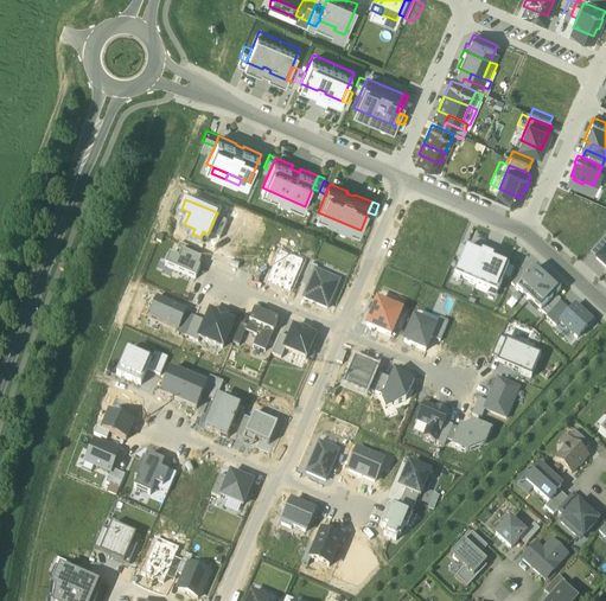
[(221,234),(228,217),(217,212),(209,230),(221,234)]
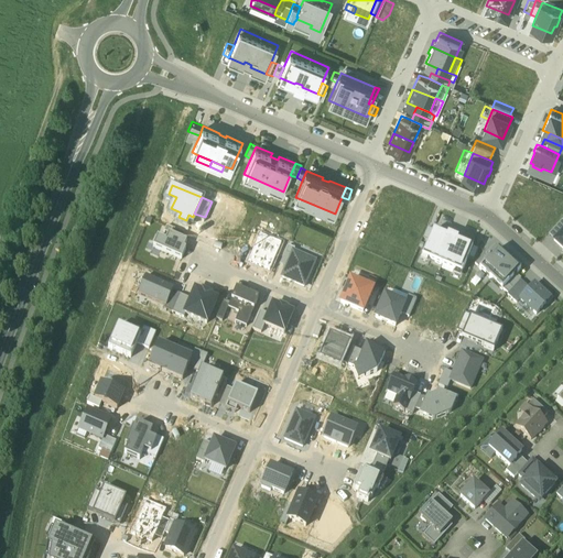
[(550,231),(555,237),(562,228),(562,217),(550,231)]
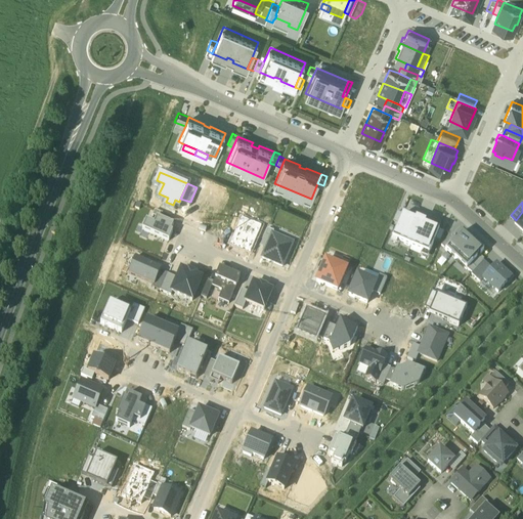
[(158,213),(170,219),(173,213),(156,206),(154,212),(158,213)]
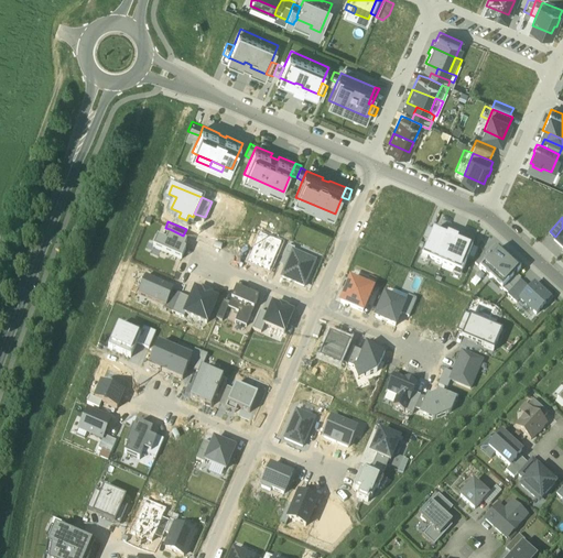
[(430,254),(456,265),(457,262),(464,265),(468,254),(473,244),(474,242),(457,234),(456,237),(450,233),(451,232),(434,225),(433,228),(429,237),(424,248),(431,251),(430,254)]
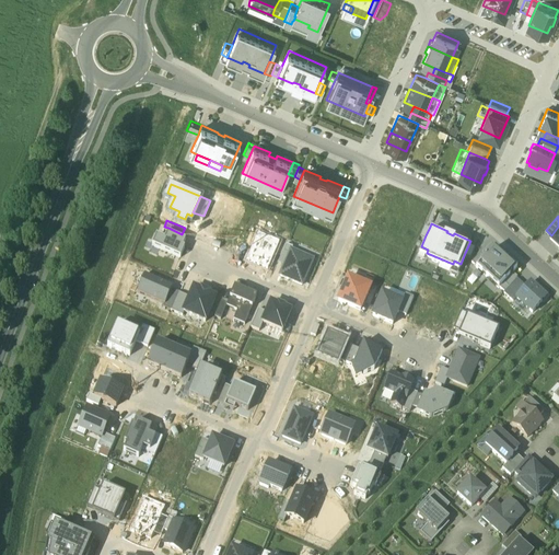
[(420,233),(426,235),(430,227),(424,224),(420,233)]
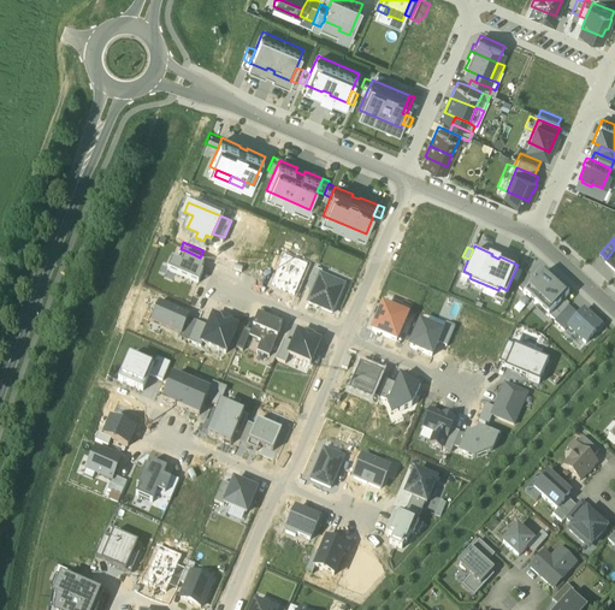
[(173,254),(167,265),(200,279),(205,267),(202,266),(205,259),(200,258),(185,250),(182,258),(173,254)]
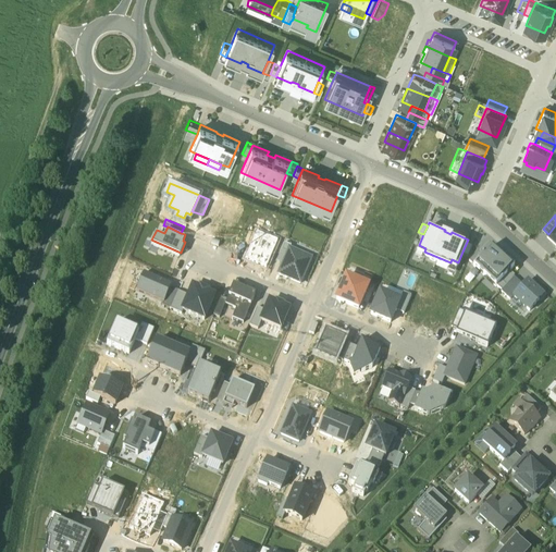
[(276,244),(280,236),(257,228),(245,255),(268,265),(276,244)]
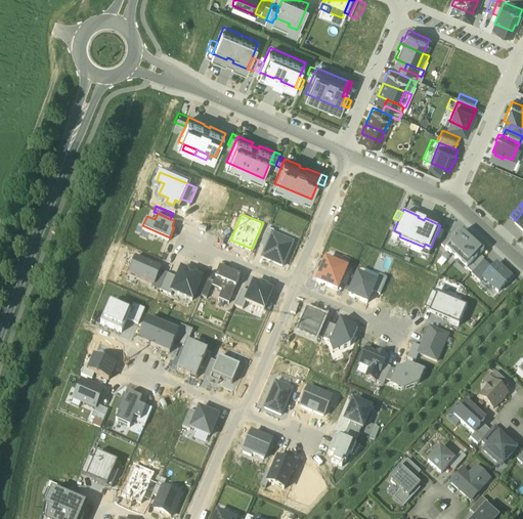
[(263,222),(260,229),(265,231),(268,224),(271,217),(266,215),(263,222)]
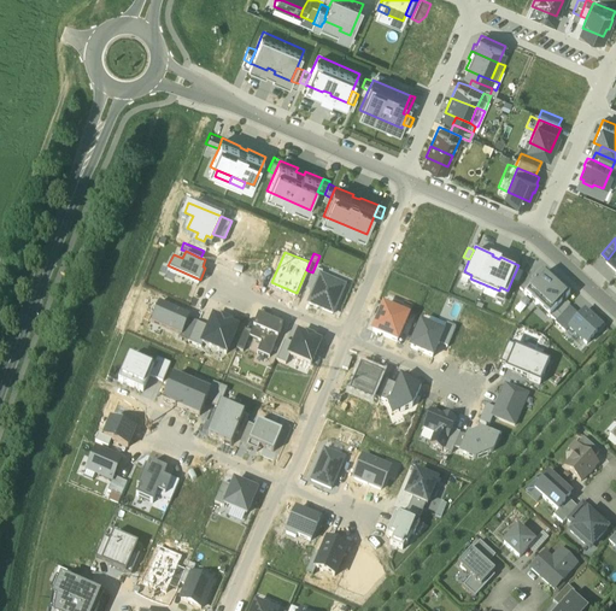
[(312,272),(320,275),(321,271),(322,271),(323,268),(316,264),(312,272)]
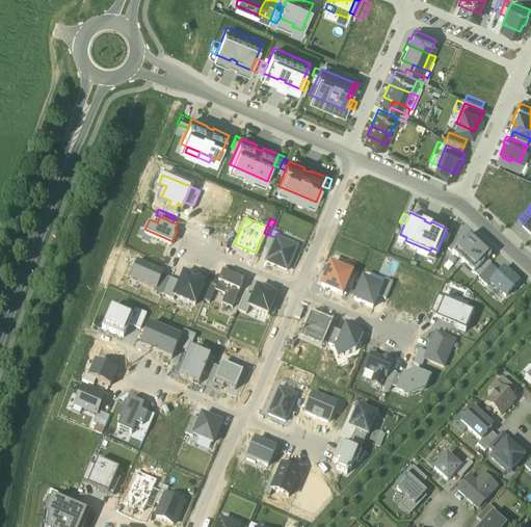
[(453,248),(453,249),(463,259),(481,240),(471,230),(463,238),(453,248)]
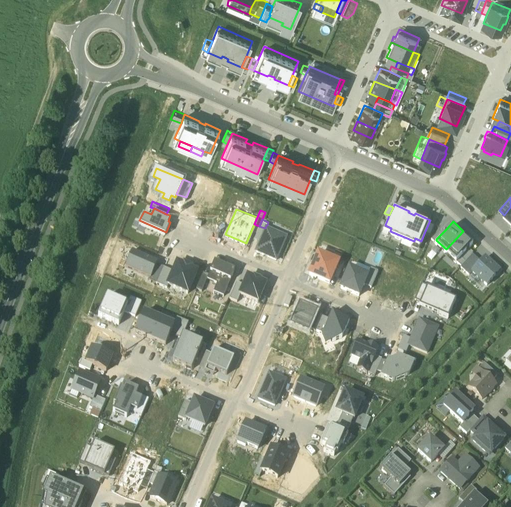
[(434,225),(429,222),(425,231),(431,233),(434,225)]
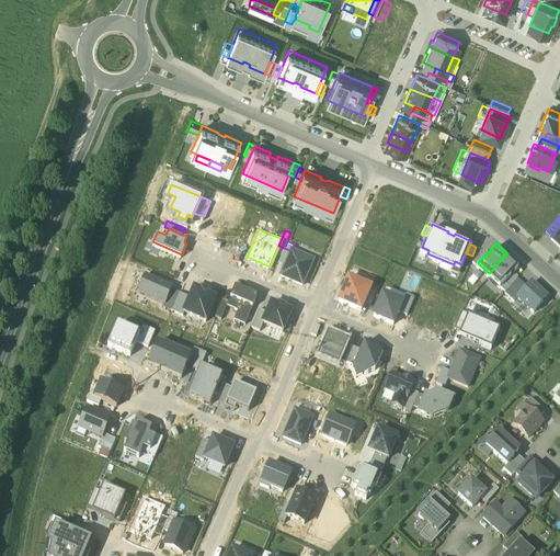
[(293,247),(292,247),(290,250),(285,262),(282,272),(304,281),(315,256),(293,247)]
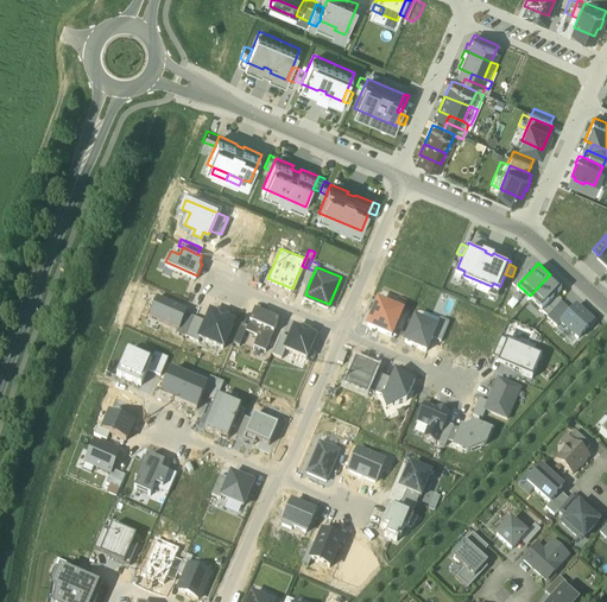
[(513,279),(518,284),(530,272),(524,267),(513,279)]
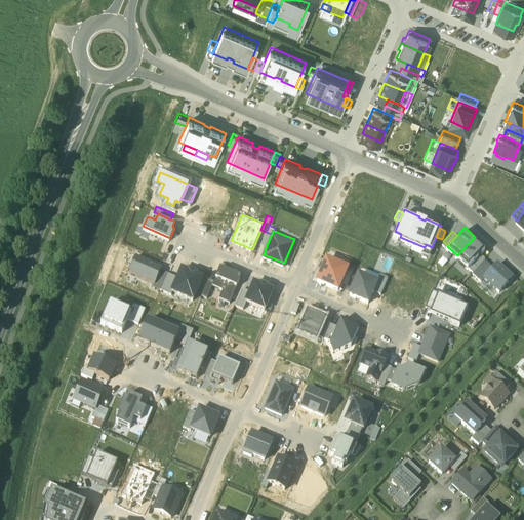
[(262,242),(267,245),(272,234),(266,232),(262,242)]
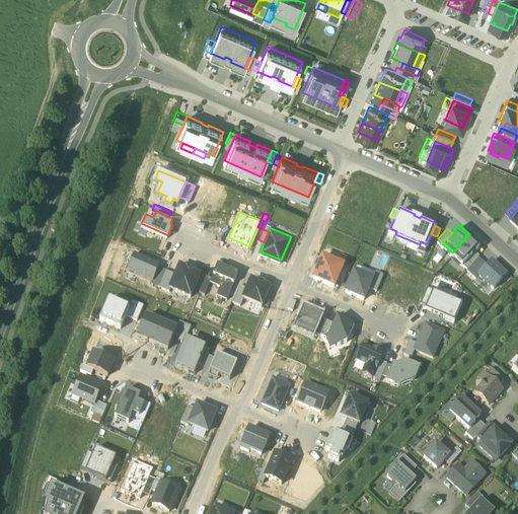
[(479,244),(469,234),(452,252),(462,263),(463,262),(475,248),(479,244)]
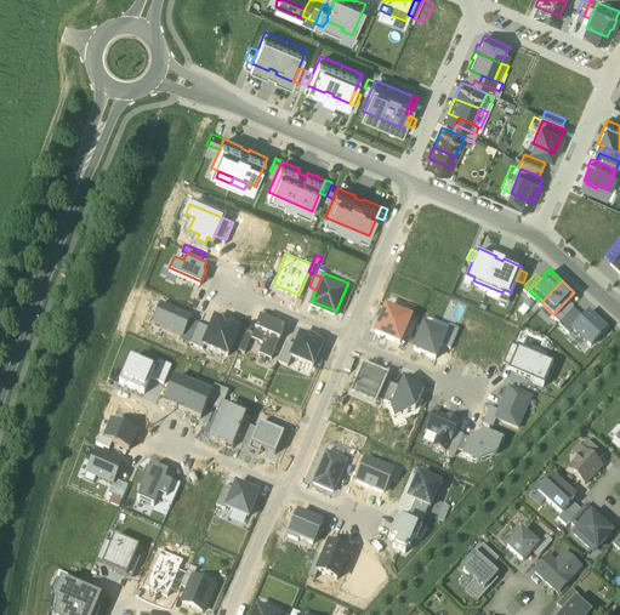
[(575,302),(569,297),(555,313),(561,318),(575,302)]
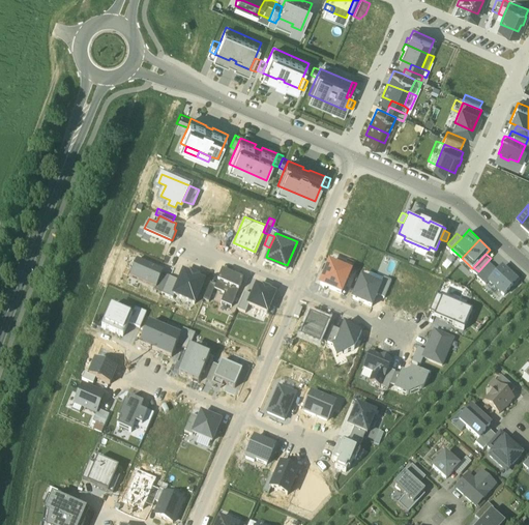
[(163,270),(165,267),(138,256),(130,272),(156,284),(163,270)]
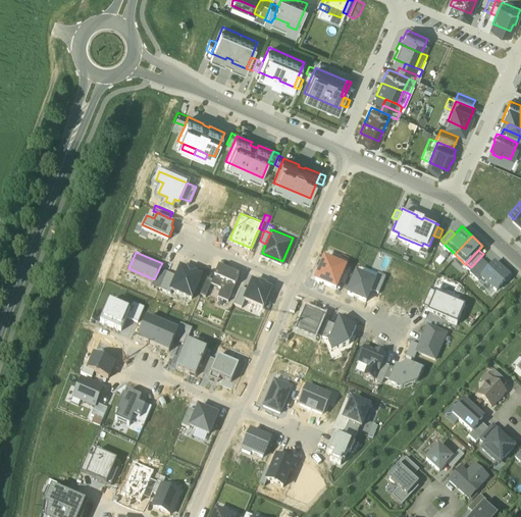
[(325,255),(316,275),(336,285),(346,264),(339,261),(341,257),(333,254),(331,258),(325,255)]
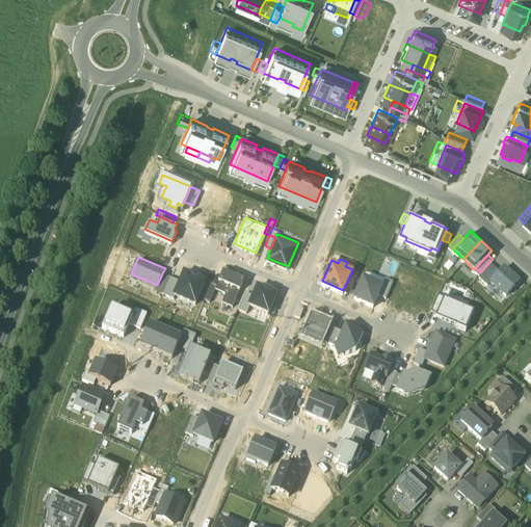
[(479,273),(488,282),(492,279),(501,268),(492,260),(479,273)]
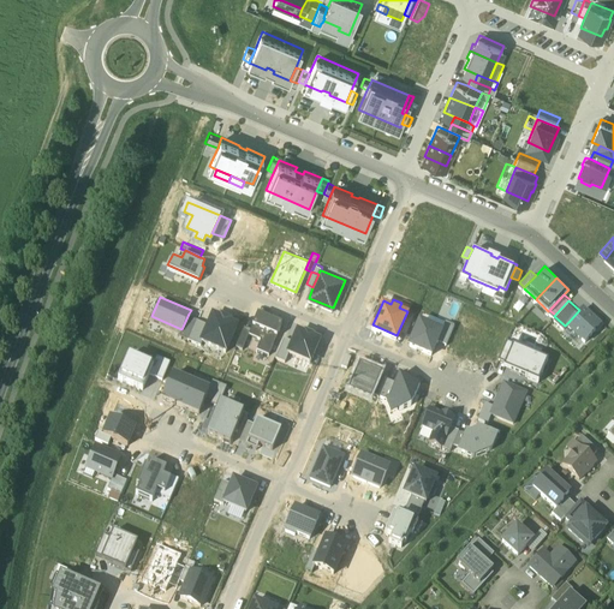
[(579,310),(568,322),(582,335),(585,338),(596,327),(597,328),(604,322),(595,314),(594,315),(583,305),(579,310)]
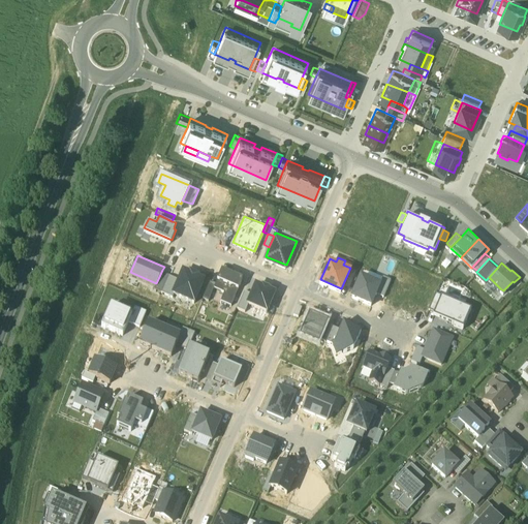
[(222,267),(216,280),(215,285),(224,289),(221,298),(231,303),(243,276),(222,267)]
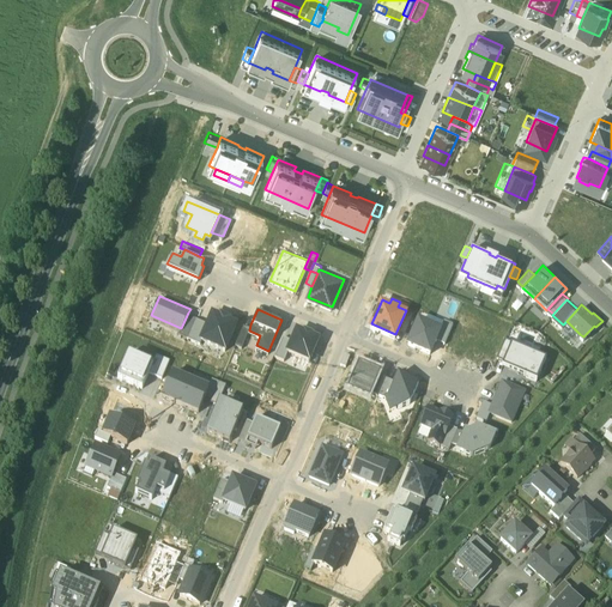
[(213,310),(208,321),(201,337),(203,337),(225,347),(237,321),(229,317),(230,315),(222,311),(220,314),(213,310)]
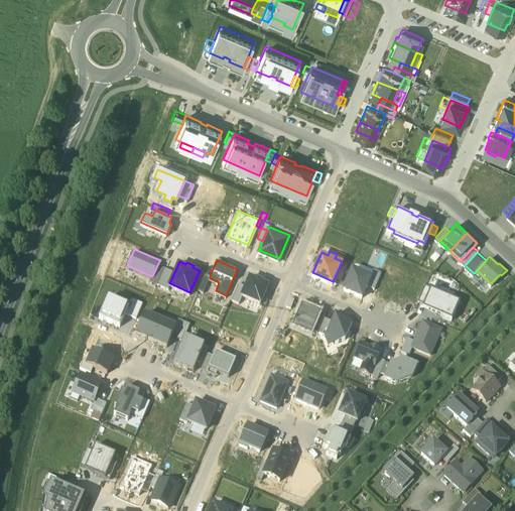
[(165,265),(158,263),(152,276),(150,279),(158,282),(165,265)]
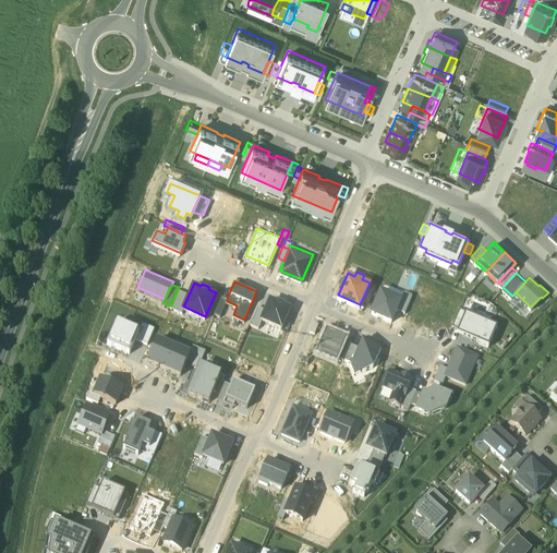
[(390,285),(388,290),(401,297),(404,290),(390,285)]
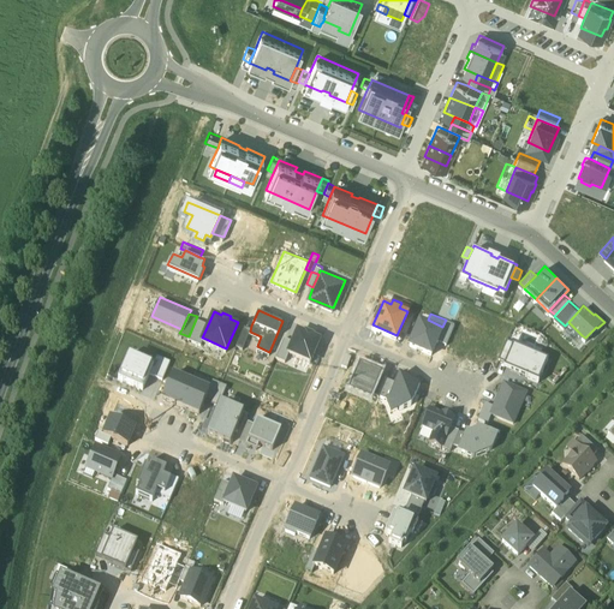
[(202,342),(203,338),(202,338),(209,322),(197,316),(189,336),(202,342)]
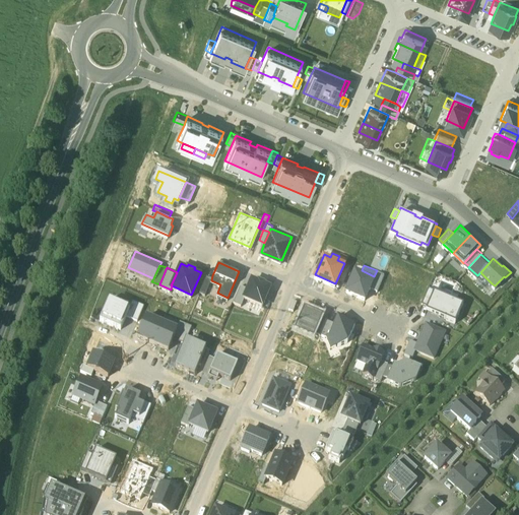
[(370,285),(374,276),(362,270),(355,268),(346,288),(365,297),(370,285)]
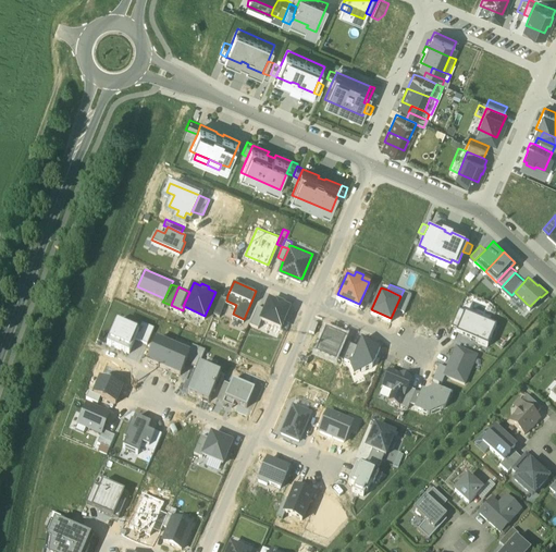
[(396,306),(405,309),(407,304),(412,292),(404,287),(404,290),(400,296),(396,306)]
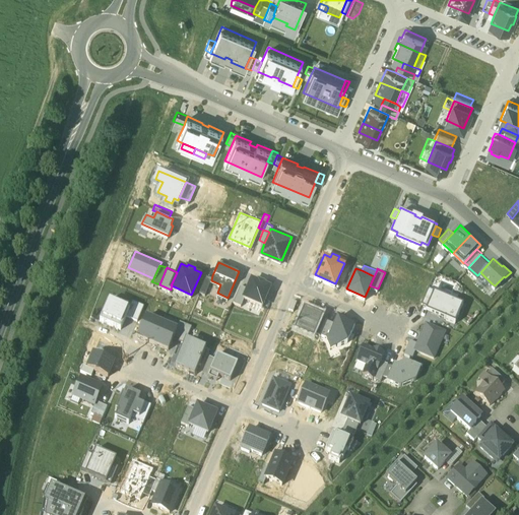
[(380,283),(386,285),(391,272),(385,270),(385,272),(380,283)]
